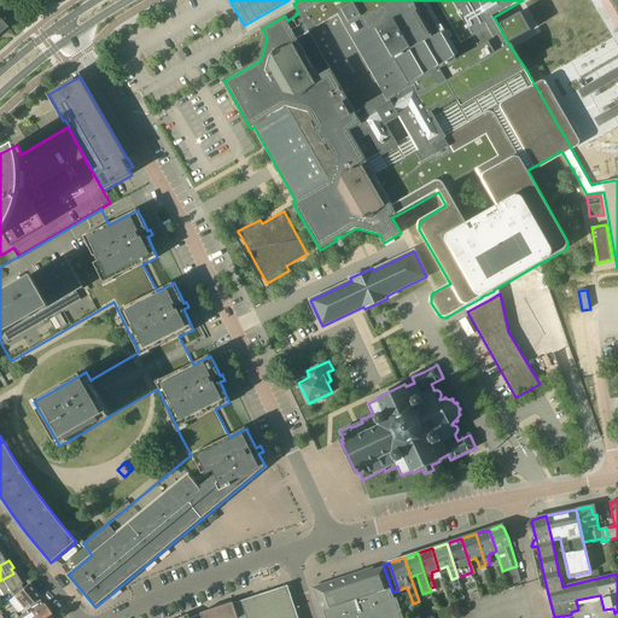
[(374,567),(360,572),(314,588),(324,617),(403,617),(397,599),(395,599),(392,592),(384,567),(374,571),(374,567)]
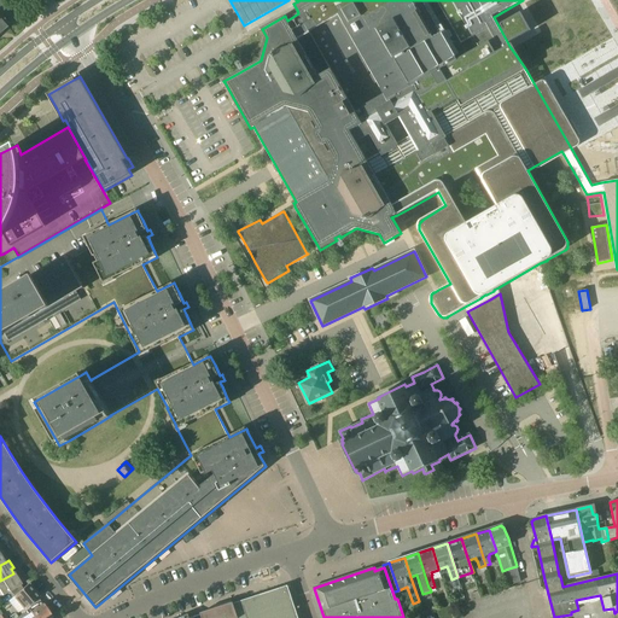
[(0,590),(4,595),(21,584),(22,584),(18,579),(21,578),(16,571),(13,573),(0,581),(0,590)]
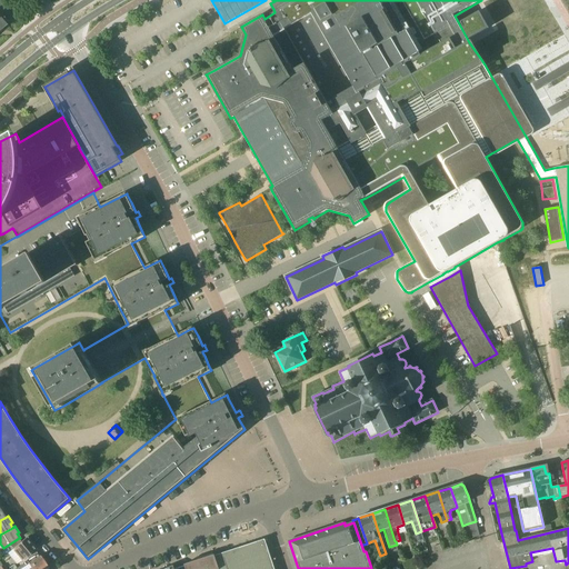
[(21,560),(36,550),(37,549),(27,537),(13,548),(13,549),(21,560)]
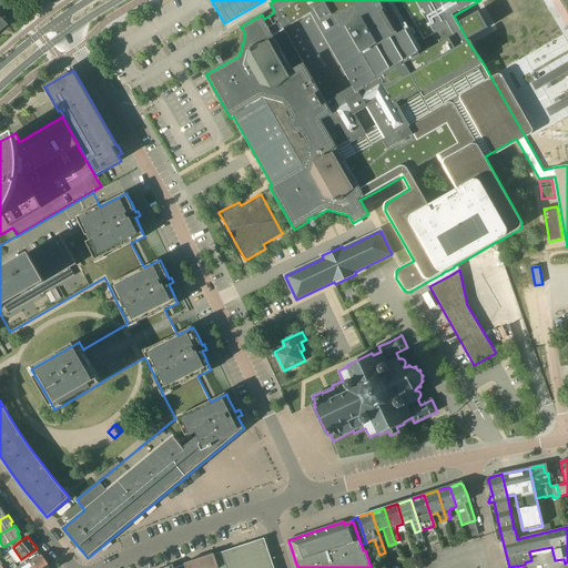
[(198,560),(185,564),(186,567),(274,567),(265,538),(214,555),(198,560)]
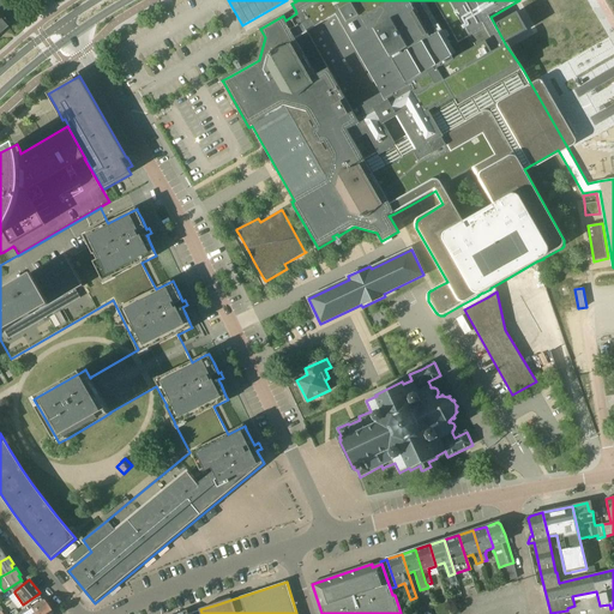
[(29,606),(34,613),(52,613),(43,600),(43,601),(40,596),(29,606)]
